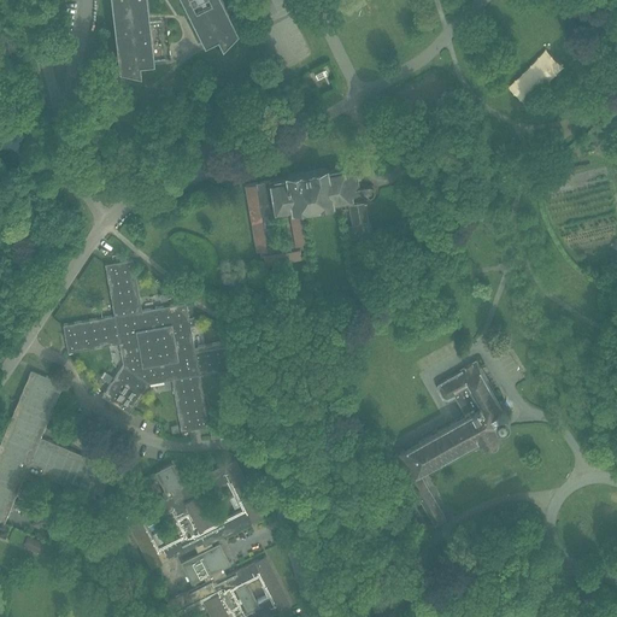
[(110,0),(118,69),(141,74),(140,63),(154,62),(147,0),(182,0),(204,43),(217,37),(222,47),(238,31),(222,0),(110,0)]
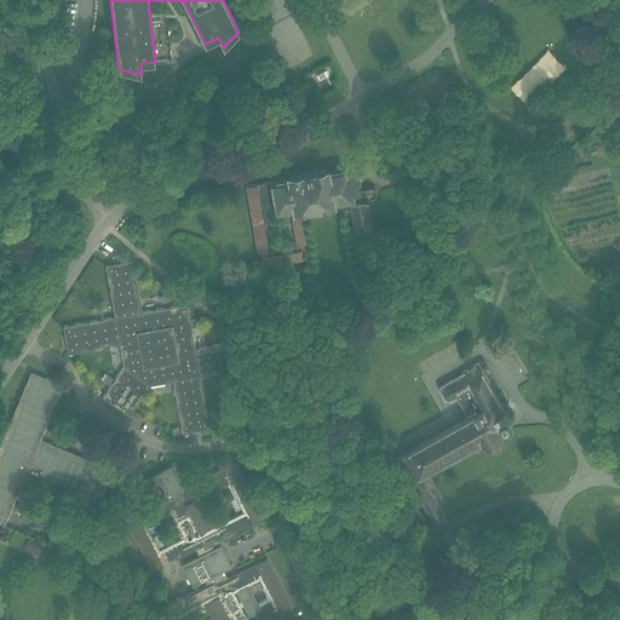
[(420,160),(424,166),(432,161),(429,155),(420,160)]
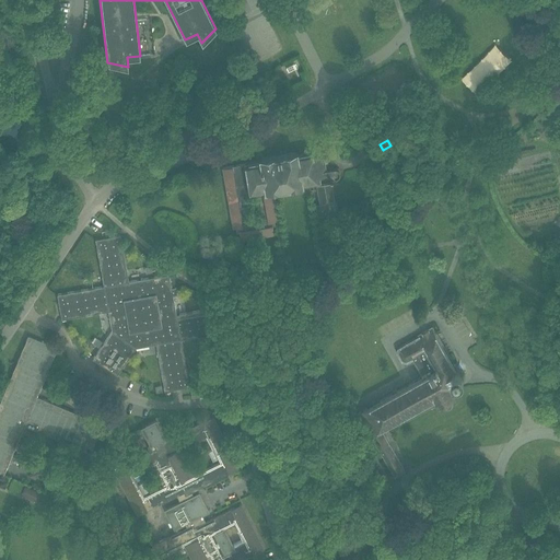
[(275,234),(272,225),(270,225),(270,222),(277,221),(273,198),(272,194),(270,194),(270,190),(316,183),(321,206),(316,207),(318,217),(338,213),(337,202),(335,202),(330,181),(333,181),(331,173),(335,172),(336,172),(336,171),(337,171),(337,170),(337,168),(336,167),(335,166),(334,166),(326,167),(323,153),(325,152),(324,148),(315,149),(315,151),(296,154),(296,153),(259,160),(260,161),(245,164),(223,168),(234,229),(241,228),(242,230),(240,231),(241,240),(275,234)]
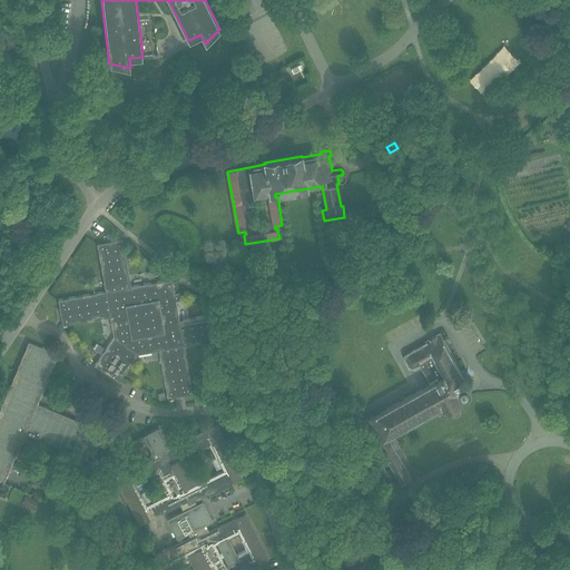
[(159,351),(165,383),(167,399),(193,394),(185,346),(232,337),(227,312),(179,321),(176,302),(180,301),(179,294),(175,294),(173,279),(131,287),(123,239),(97,244),(106,292),(58,300),(62,325),(111,317),(115,337),(95,365),(119,382),(138,354),(159,351)]
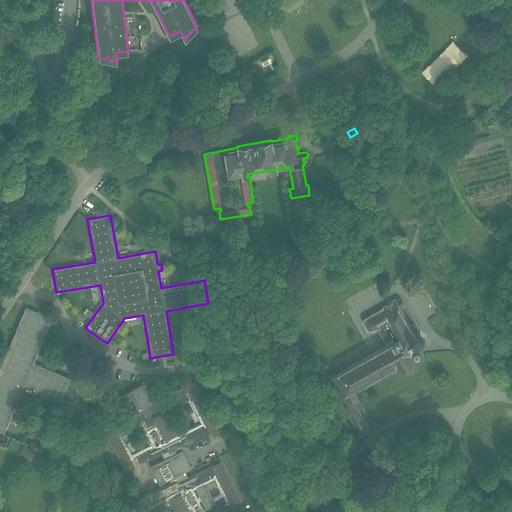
[(393,302),(392,301),(386,305),(387,306),(385,307),(384,306),(383,307),(364,318),(363,322),(368,331),(372,332),(378,328),(388,344),(328,378),(361,437),(370,432),(351,398),(404,368),(405,370),(408,371),(417,367),(418,363),(417,361),(420,360),(421,355),(418,349),(423,347),(423,346),(424,346),(424,345),(425,344),(425,343),(425,342),(424,341),(424,340),(423,339),(422,339),(422,338),(420,338),(419,338),(418,339),(396,300),(393,302)]
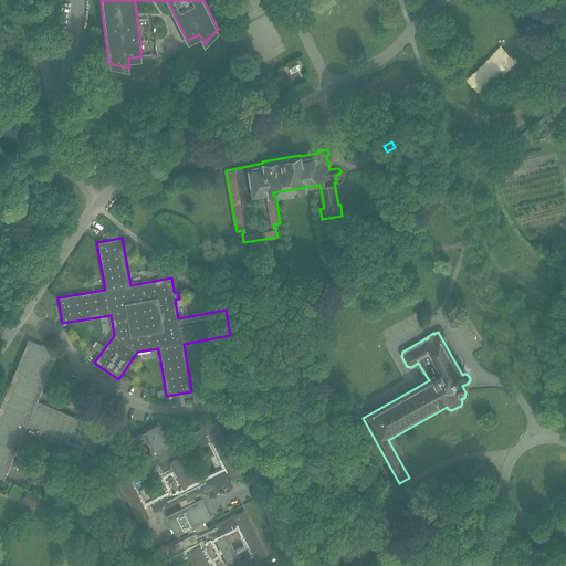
[(0,407),(0,478),(4,480),(24,430),(92,459),(104,429),(38,401),(59,352),(29,339),(0,407)]
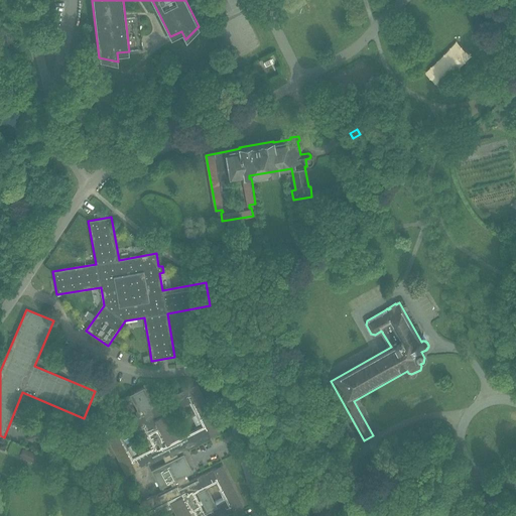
[(190,473),(181,456),(178,458),(176,454),(209,437),(205,429),(208,428),(209,430),(211,436),(221,431),(197,383),(190,386),(149,407),(148,406),(151,404),(144,389),(131,395),(139,410),(141,409),(144,413),(105,433),(126,475),(163,457),(166,464),(154,470),(162,487),(170,483),(172,486),(140,502),(144,510),(141,511),(137,503),(128,508),(131,515),(224,515),(244,506),(222,465),(189,481),(186,475),(190,473)]
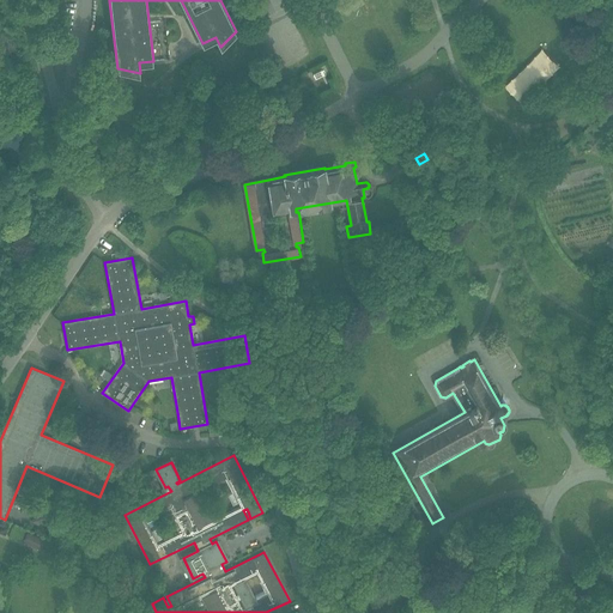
[(26,540),(43,548),(49,538),(32,529),(26,540)]
